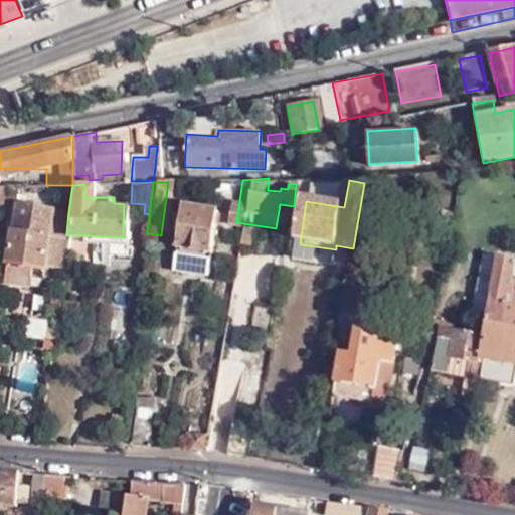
[(222,227),(236,229),(236,222),(239,201),(226,200),(222,227)]
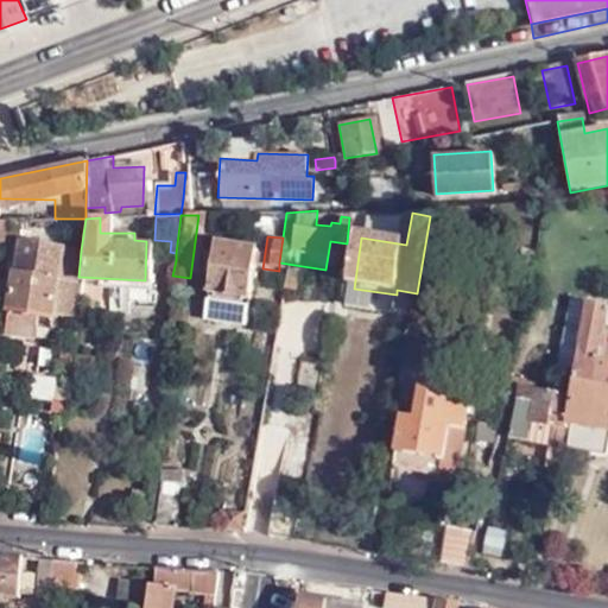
[(18,240),(13,271),(12,271),(2,333),(33,339),(37,314),(50,316),(51,312),(74,316),(78,277),(81,251),(18,240)]
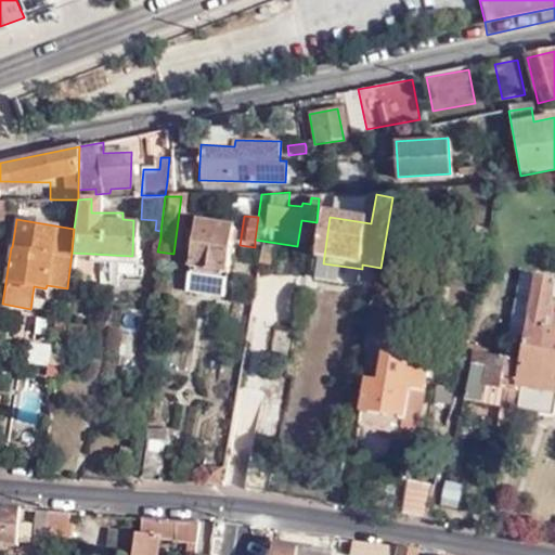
[(227,274),(232,229),(192,224),(186,269),(227,274)]
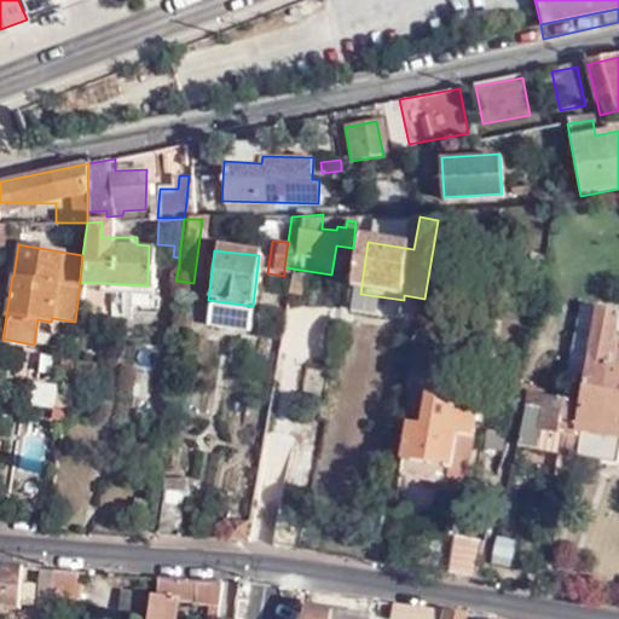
[(527,388),(518,443),(559,451),(554,474),(576,478),(580,456),(615,462),(618,445),(618,336),(617,336),(618,327),(618,310),(599,306),(593,334),(574,330),(567,370),(585,374),(580,399),(527,388)]
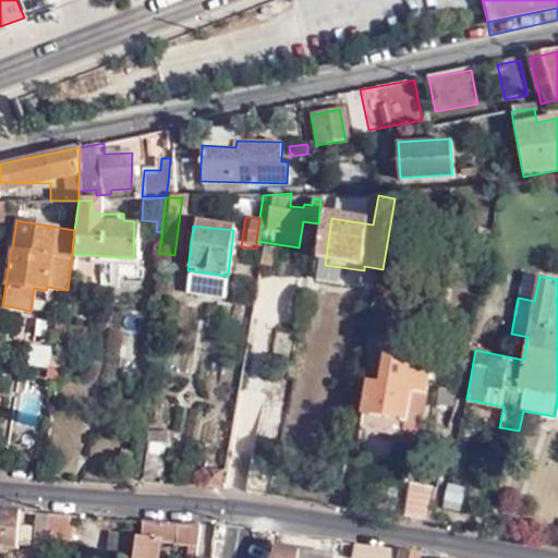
[(56,322),(56,327),(62,328),(63,315),(55,314),(53,322),(56,322)]
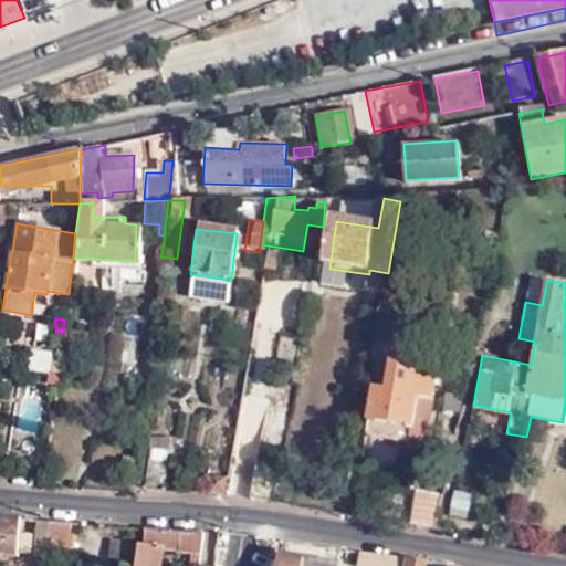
[(49,363),(51,364),(59,365),(61,354),(63,333),(56,332),(54,343),(52,343),(49,363)]
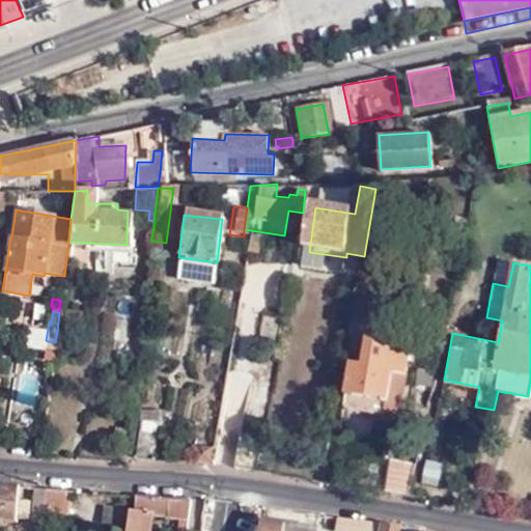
[(343,406),(396,415),(410,344),(367,336),(362,362),(353,360),(343,406)]
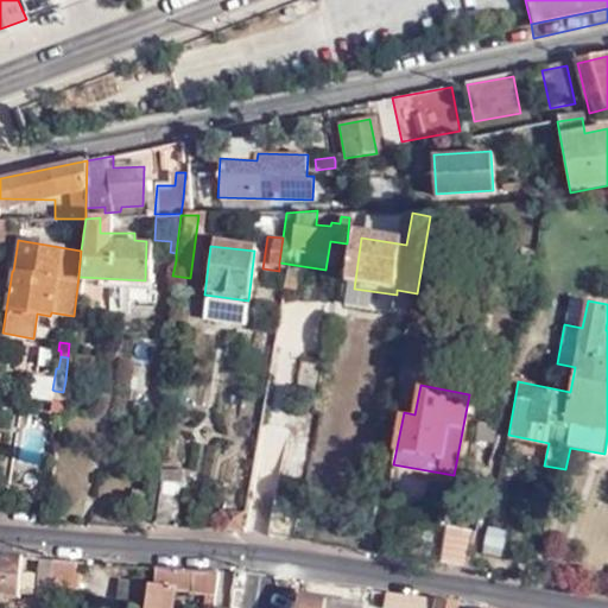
[(25,418),(20,460),(43,462),(48,420),(25,418)]
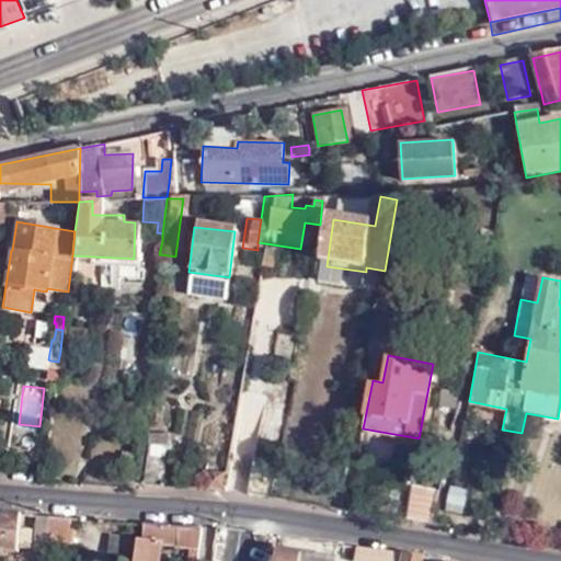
[(128,427),(141,427),(141,418),(129,416),(128,427)]
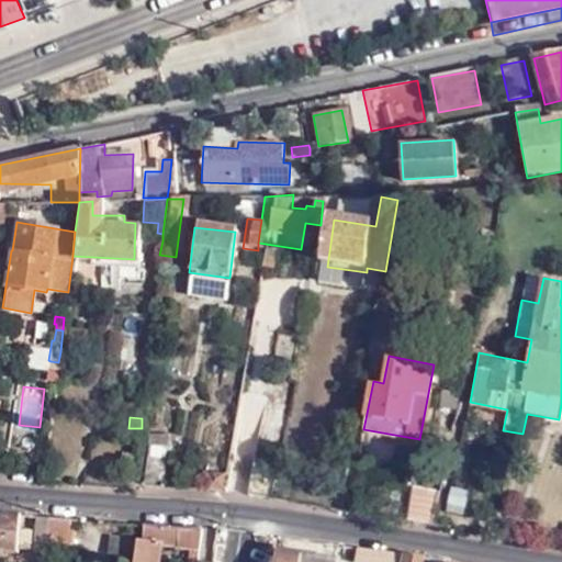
[(146,486),(166,487),(171,438),(153,436),(146,486)]
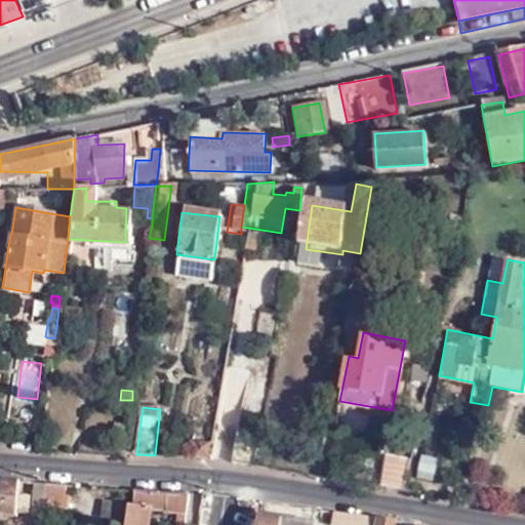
[(115,445),(126,447),(128,431),(117,430),(115,445)]
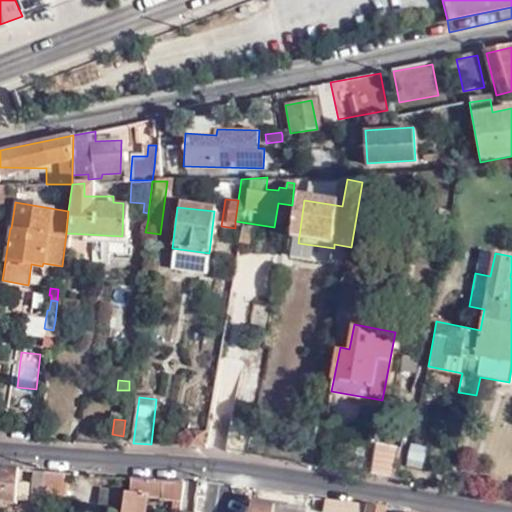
[(192,448),(203,449),(204,435),(193,435),(192,448)]
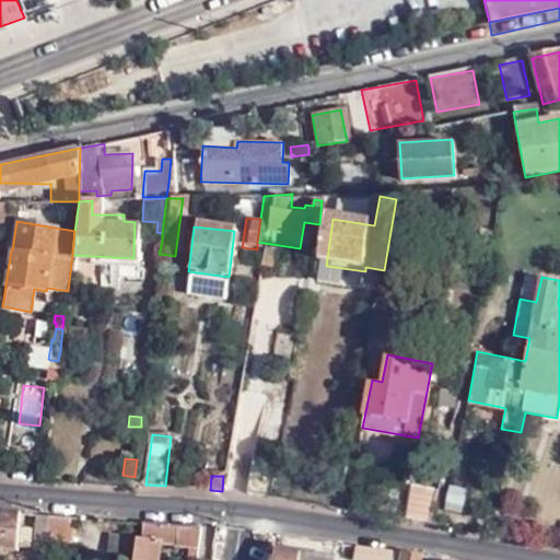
[(421,522),(432,524),(440,489),(415,483),(410,502),(417,503),(412,521),(421,522)]
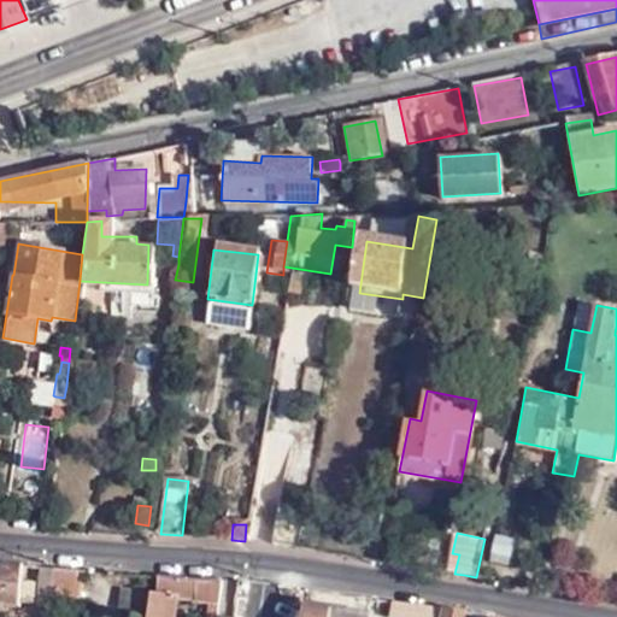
[(0,603),(21,606),(22,601),(33,604),(35,583),(23,581),(25,565),(0,563),(0,603)]
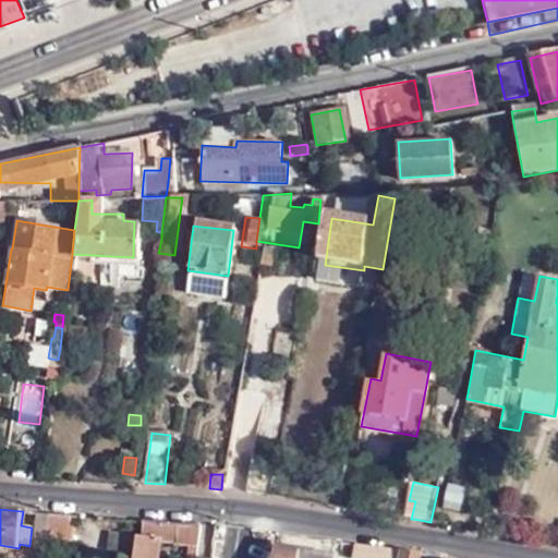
[(50,513),(46,540),(75,543),(76,526),(72,525),(72,516),(50,513)]
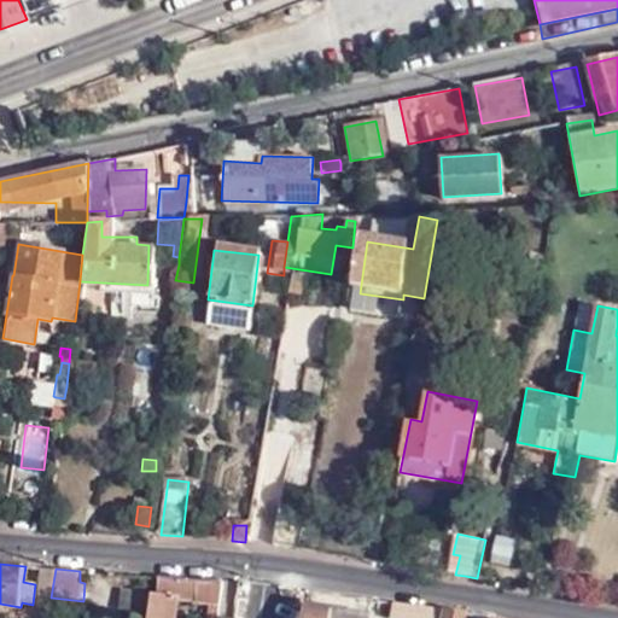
[(158,578),(156,594),(153,594),(151,617),(165,617),(170,578),(158,578)]
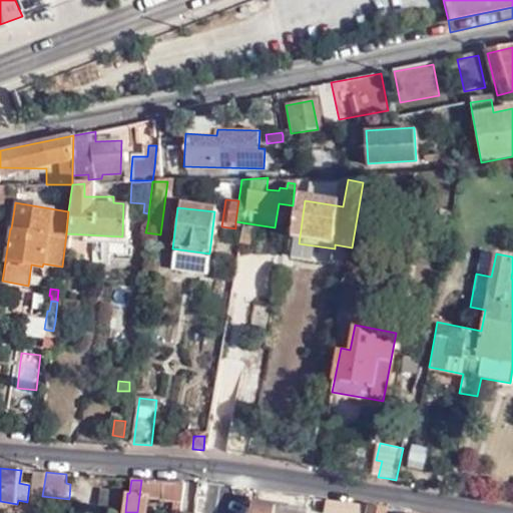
[(141,480),(137,512),(145,512),(148,496),(161,498),(161,500),(181,502),(183,484),(141,480)]
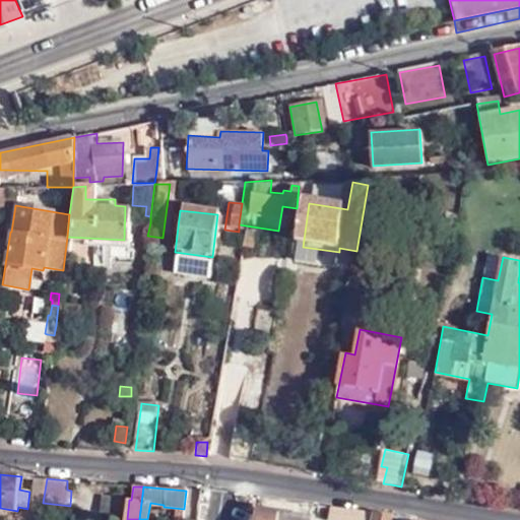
[(309,519),(310,516),(256,508),(253,519),(309,519)]
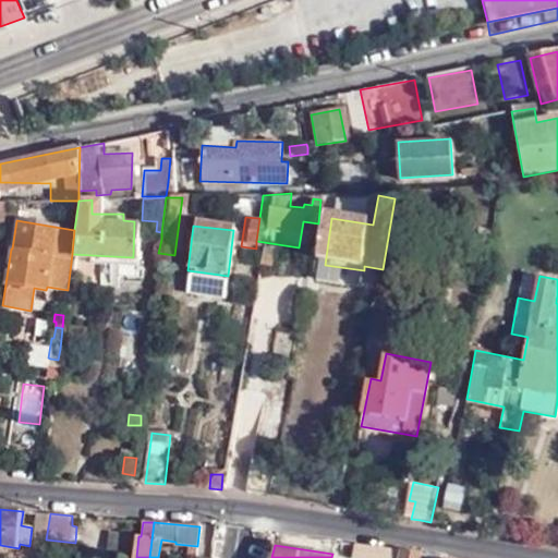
[(397,557),(399,550),(356,545),(354,545),(352,557),(397,557)]
